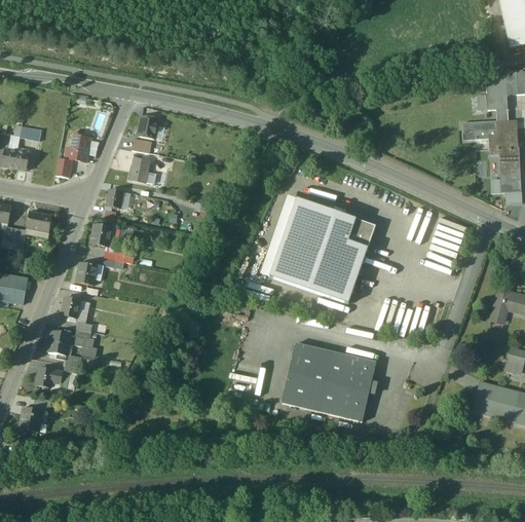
[(499,0),(510,46),(524,42),(524,0),(499,0)]
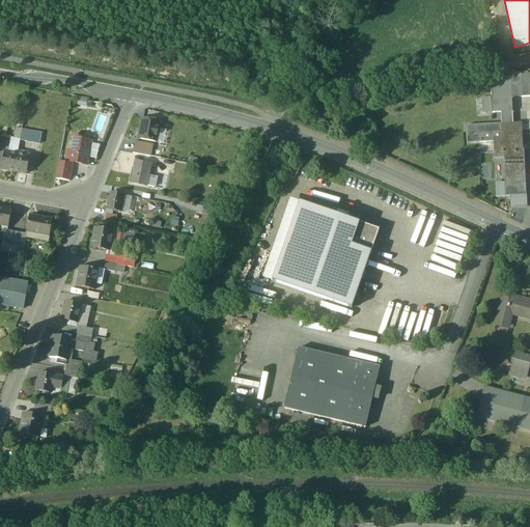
[(512,94),(523,93),(522,70),(511,71),(511,74),(492,75),(493,109),(501,109),(513,108),(512,94)]
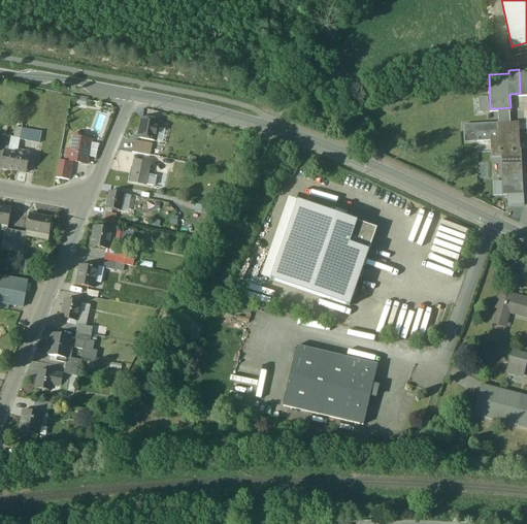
[(511,107),(498,108),(498,120),(511,119),(511,107)]
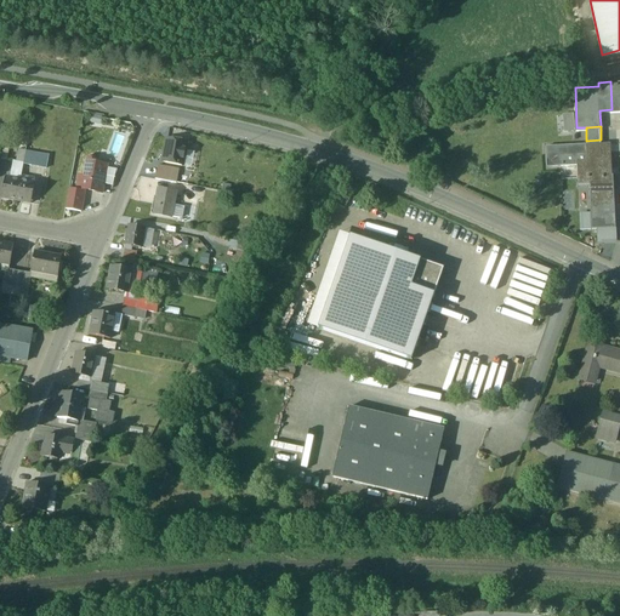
[(169,136),(165,159),(186,161),(189,138),(169,136)]
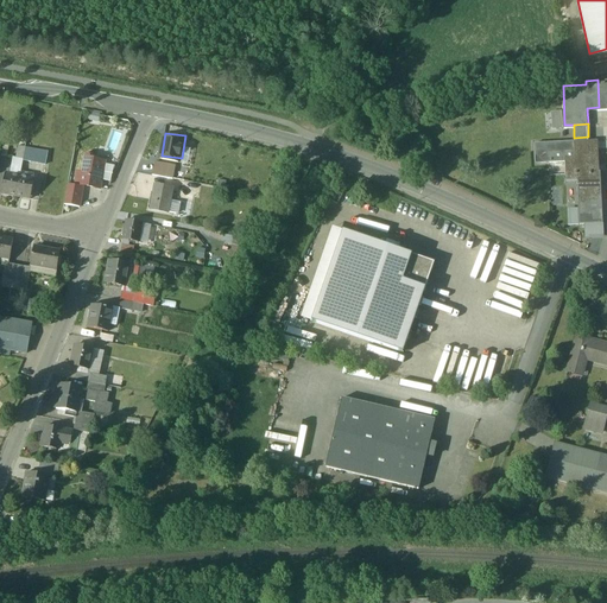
[(588,137),(574,138),(575,153),(599,152),(598,137),(588,137)]
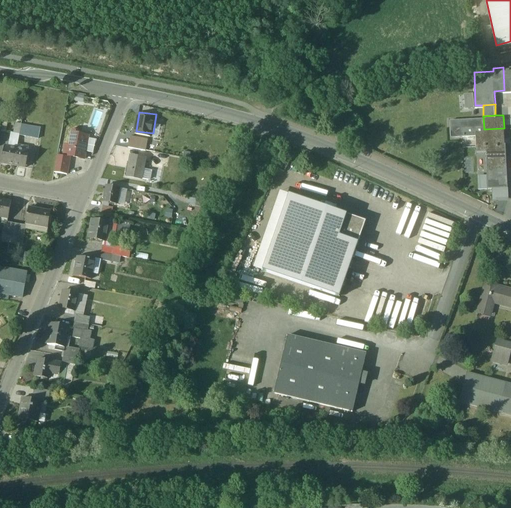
[(483,116),(450,118),(451,135),(462,134),(466,136),(476,136),(476,129),(484,129),(483,116)]
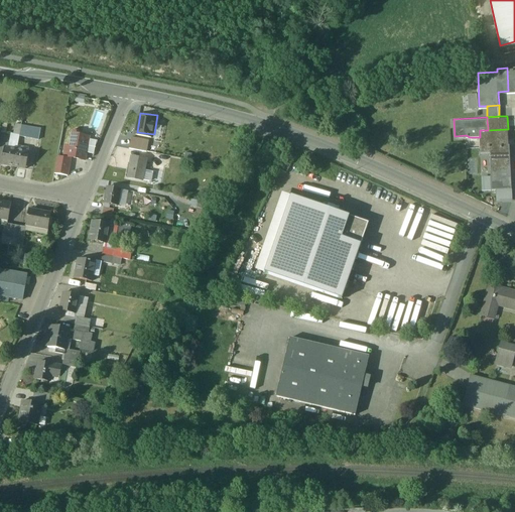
[(40,126),(22,122),(20,133),(38,136),(40,126)]
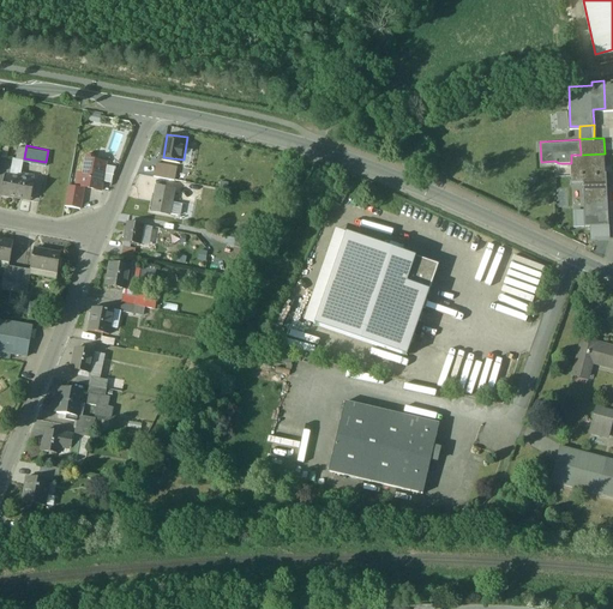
[(98,154),(86,151),(83,170),(78,170),(76,184),(76,185),(84,186),(85,184),(102,187),(104,178),(107,162),(107,160),(98,158),(98,154)]
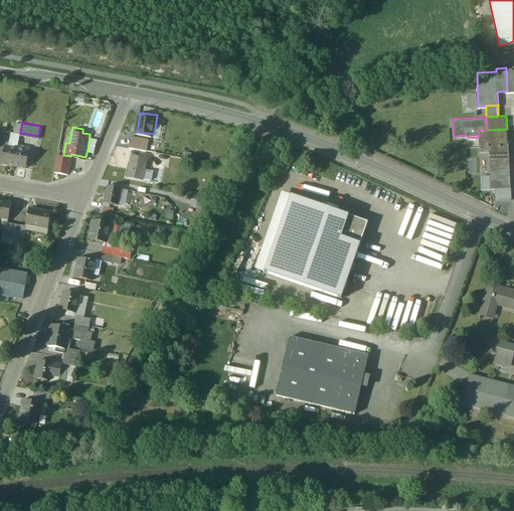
[(487,130),(479,130),(479,137),(479,145),(488,144),(489,149),(491,187),(511,186),(508,142),(507,142),(507,129),(487,130)]
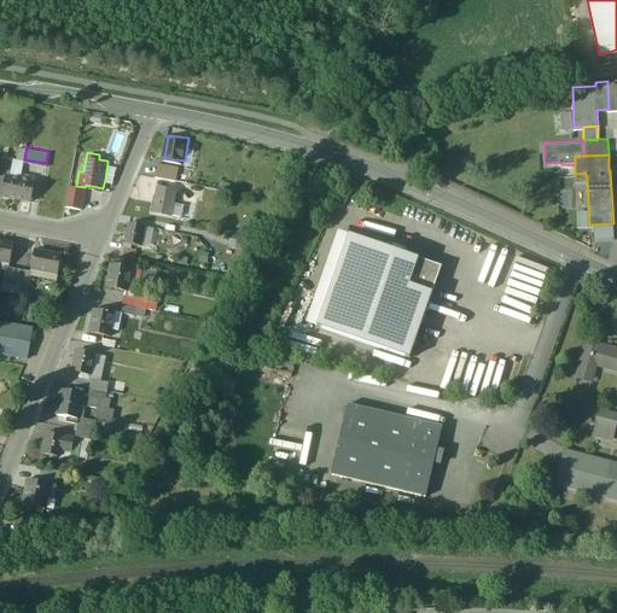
[(180,165),(158,161),(156,174),(176,177),(180,165)]
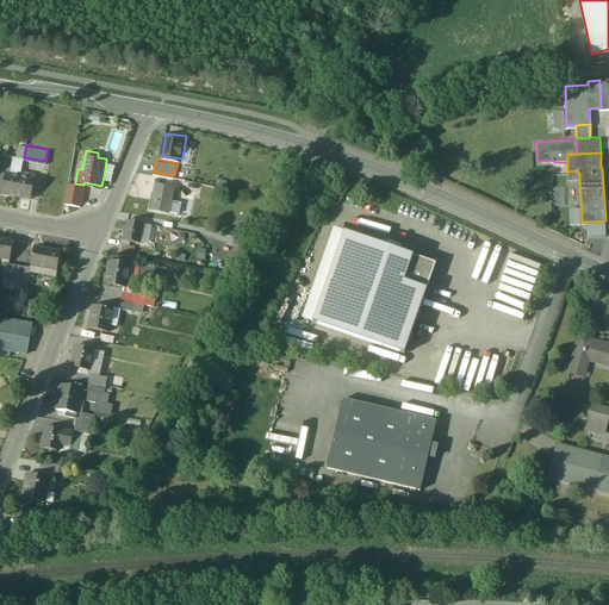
[(304,163),(297,160),(293,164),(302,169),(304,163)]
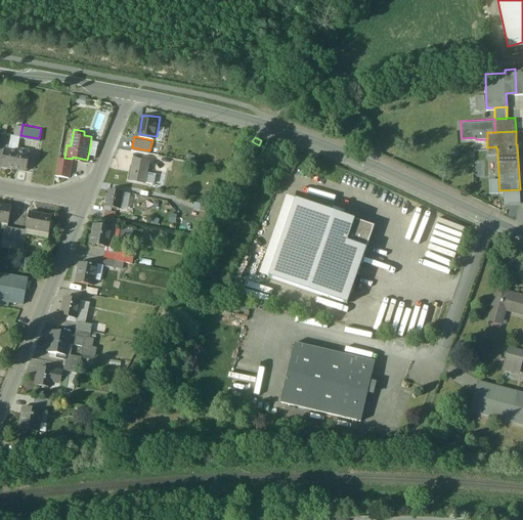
[(99,140),(91,138),(89,152),(95,154),(99,140)]
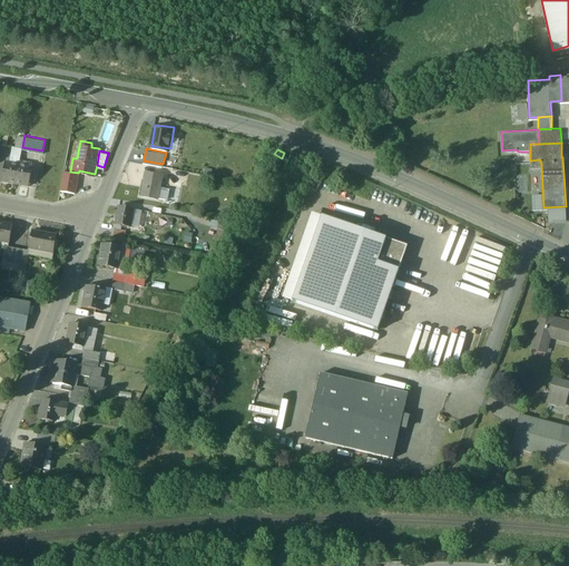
[(21,153),(12,152),(11,155),(13,156),(13,160),(19,162),(21,153)]
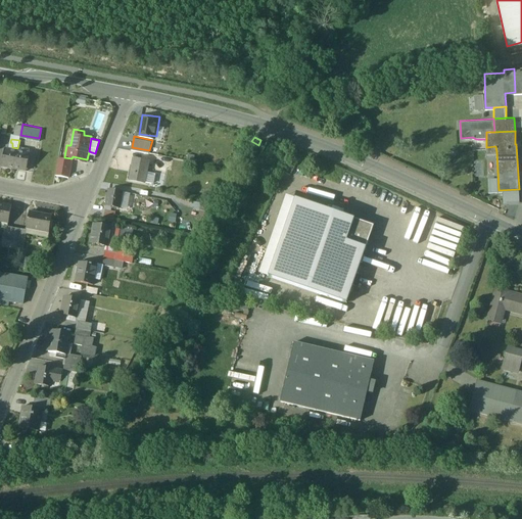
[(12,147),(5,146),(2,163),(9,166),(9,164),(14,166),(17,148),(12,147)]
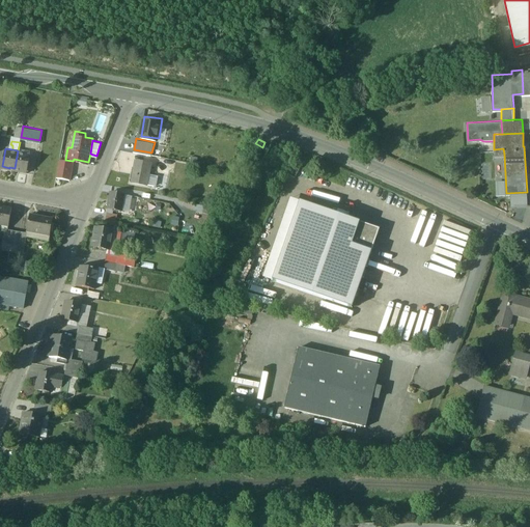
[(27,171),(30,153),(18,150),(15,168),(19,169),(27,171)]
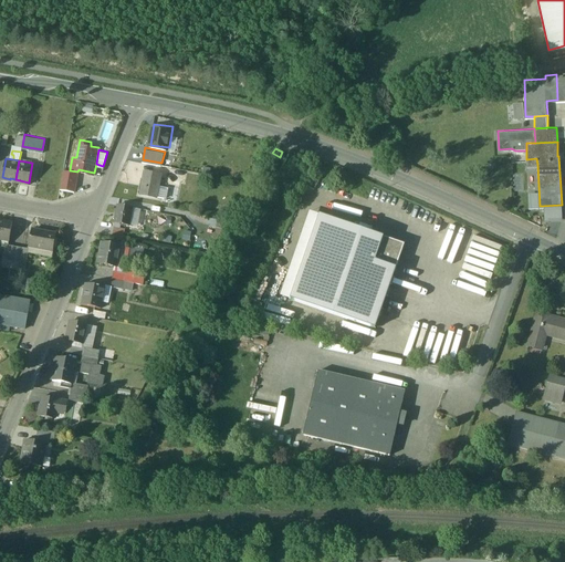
[(77,172),(70,170),(70,169),(64,168),(60,187),(74,189),(77,172)]
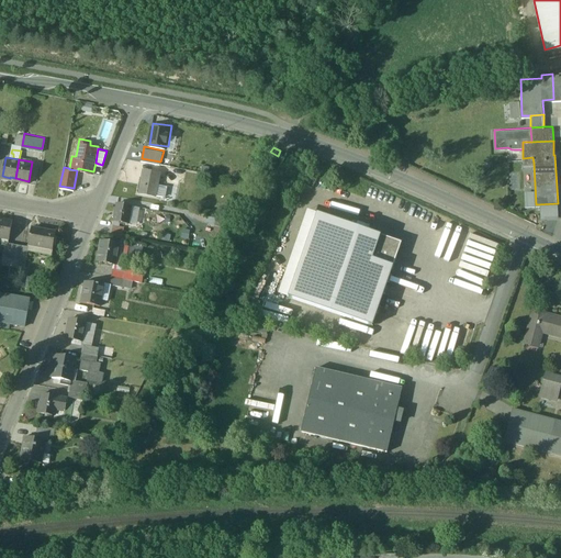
[(160,171),(144,168),(139,190),(156,192),(160,171)]
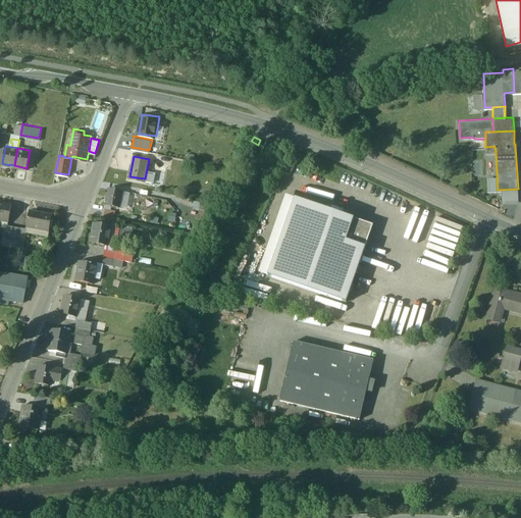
[(296,162),(290,159),(284,169),(290,172),(296,162)]
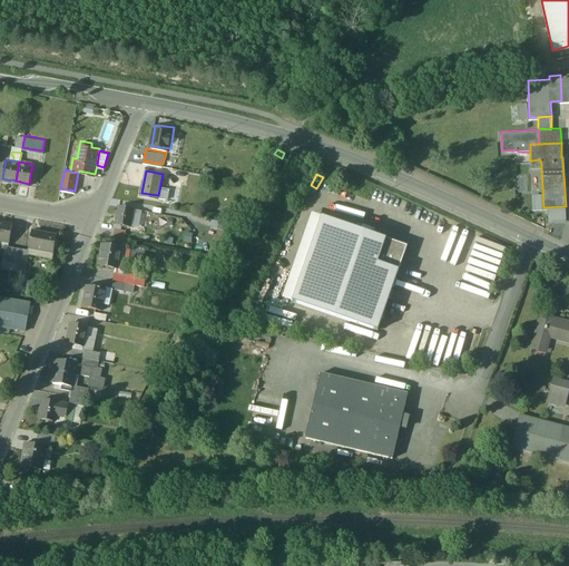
[(189,182),(176,178),(174,187),(187,189),(189,182)]
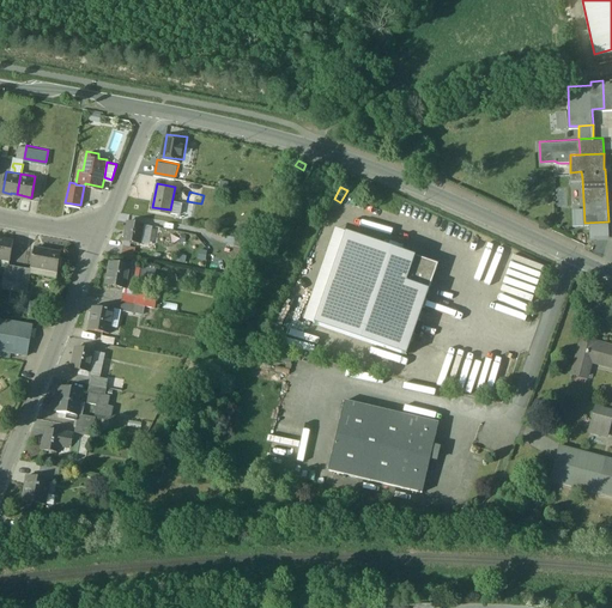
[(144,222),(128,218),(127,228),(126,238),(140,241),(144,222)]
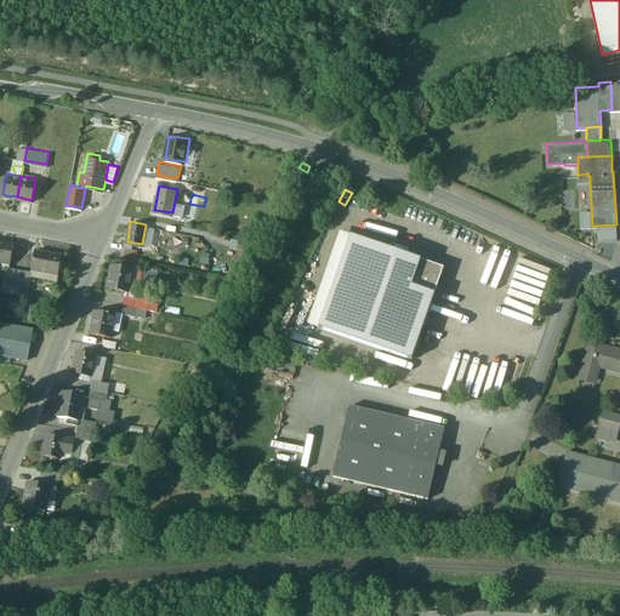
[(340,228),(308,320),(320,325),(352,233),(340,228)]
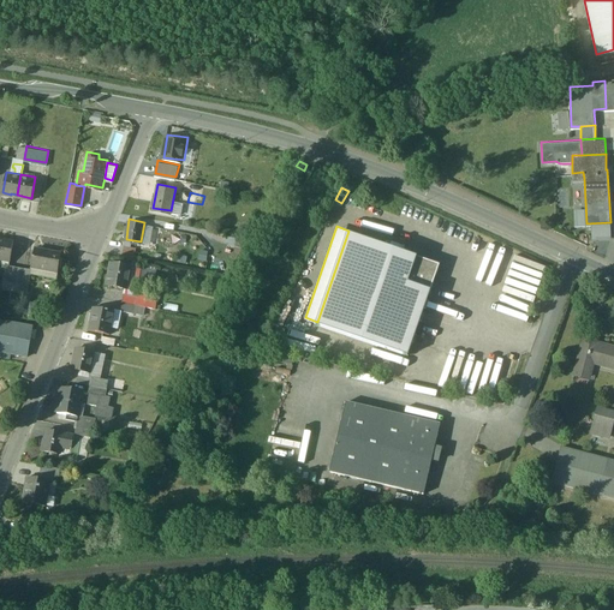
[(416,253),(349,231),(317,322),(409,353),(431,287),(407,279),(416,253)]
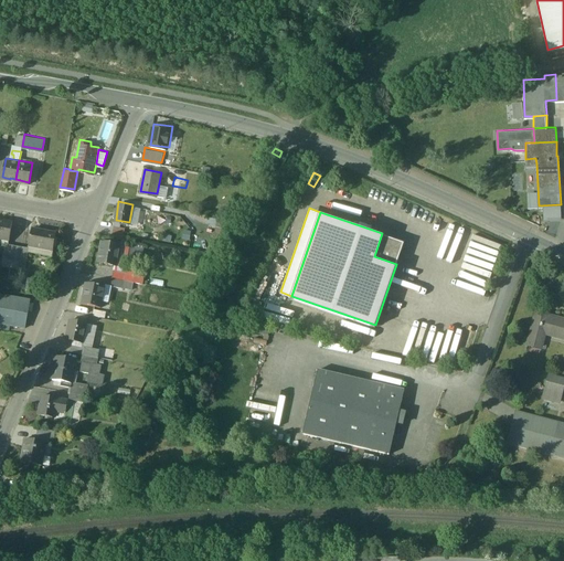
[(223,218),(211,215),(210,222),(222,224),(223,218)]
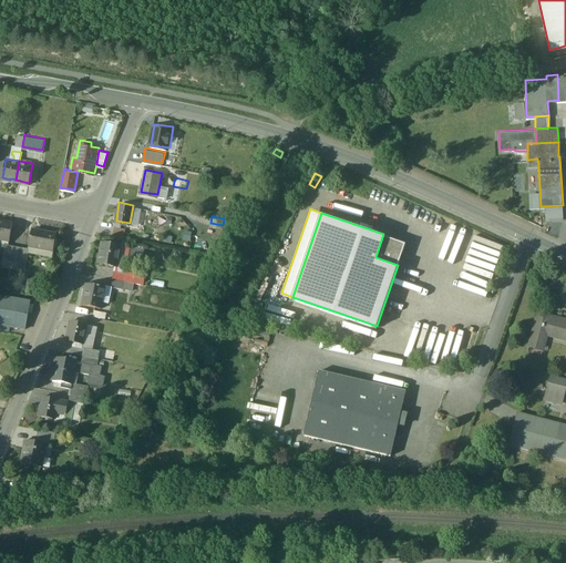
[(12,221),(0,217),(0,236),(9,238),(12,221)]
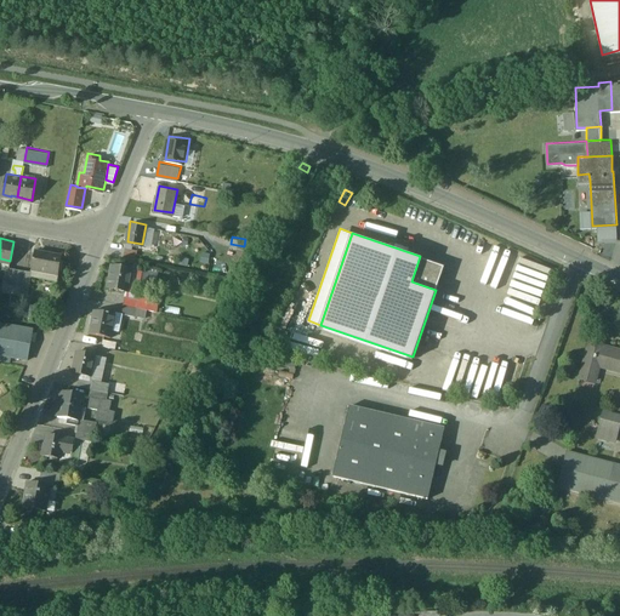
[(137,247),(125,245),(123,257),(136,260),(137,247)]
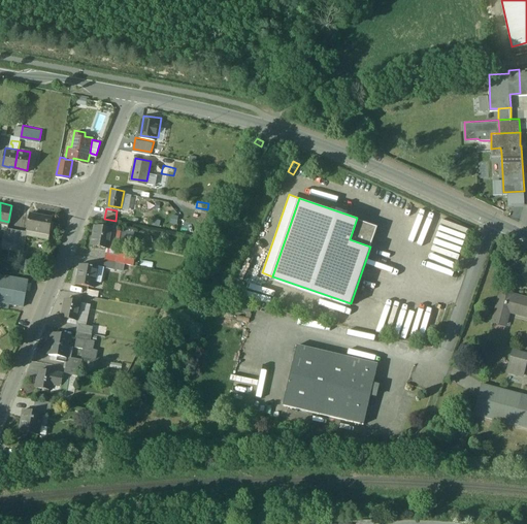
[(35,211),(30,210),(27,227),(50,231),(53,216),(35,213),(35,211)]
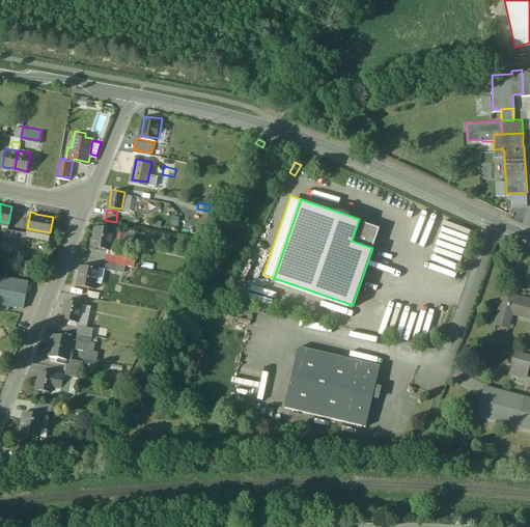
[(380,226),(359,219),(352,241),(372,248),(380,226)]
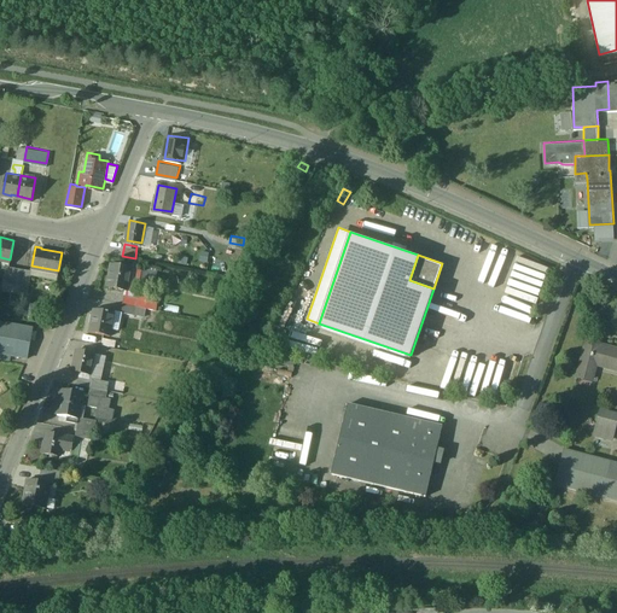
[(132,266),(111,261),(108,284),(128,289),(129,276),(132,266)]
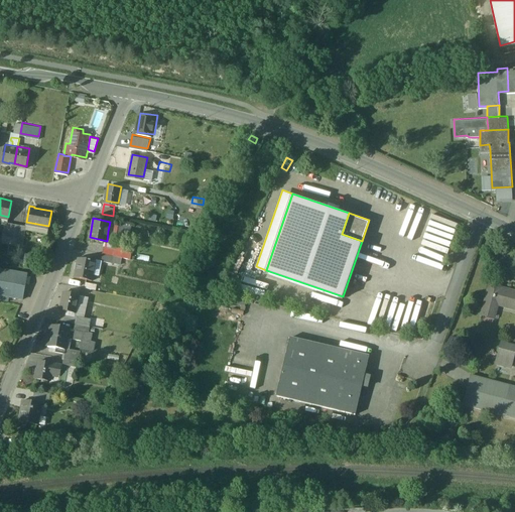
[(20,223),(7,221),(5,233),(18,235),(20,223)]
